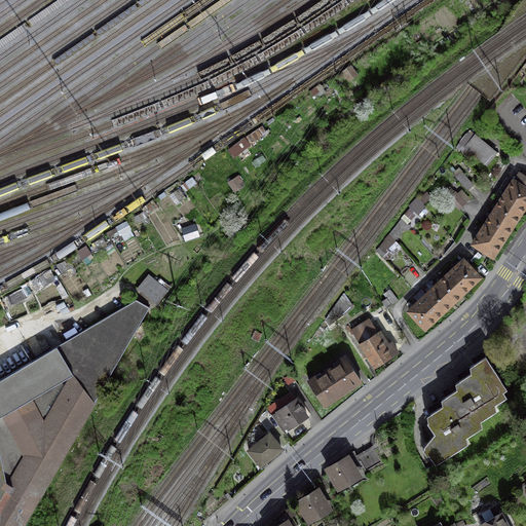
[(480,139),(468,149),(487,168),(498,158),(480,139)]
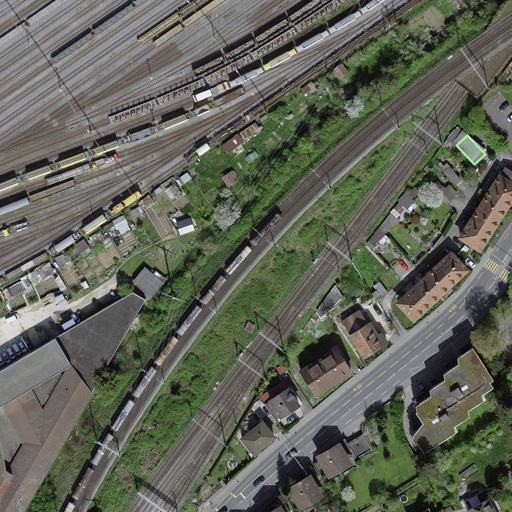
[(452,171),(446,176),(456,187),(462,181),(452,171)]
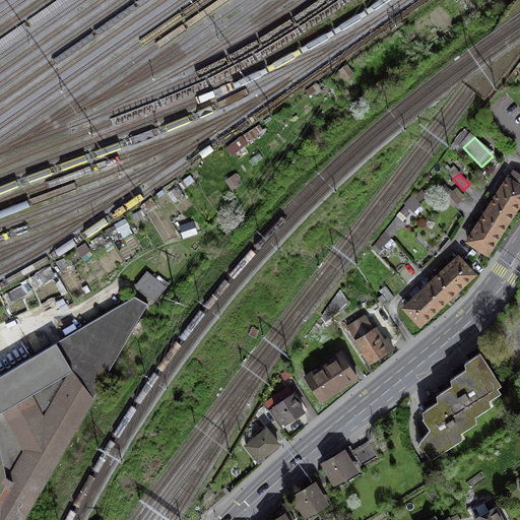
[(519,207),(519,185),(507,177),(464,243),(488,257),(519,207)]
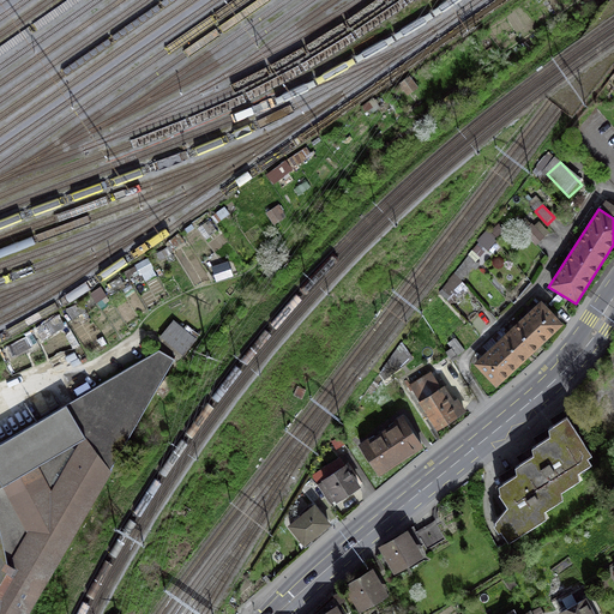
[(537,228),(527,238),(537,248),(548,239),(537,228)]
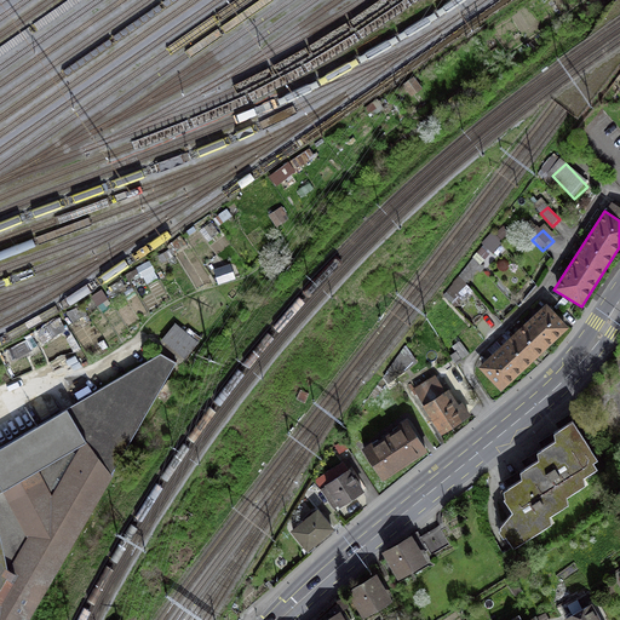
[(569,327),(546,304),(478,368),(501,392),(569,327)]
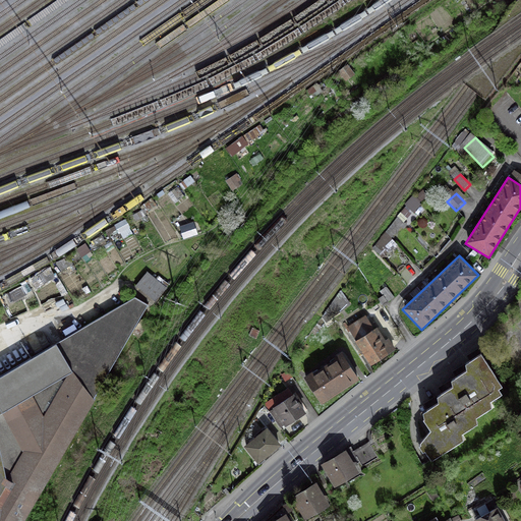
[(165,288),(148,273),(136,285),(154,299),(165,288)]
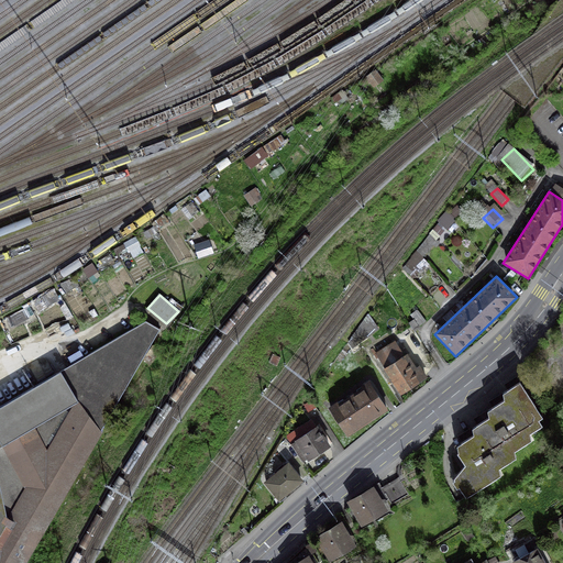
[(73,363),(57,373),(101,431),(159,329),(145,320),(73,363)]
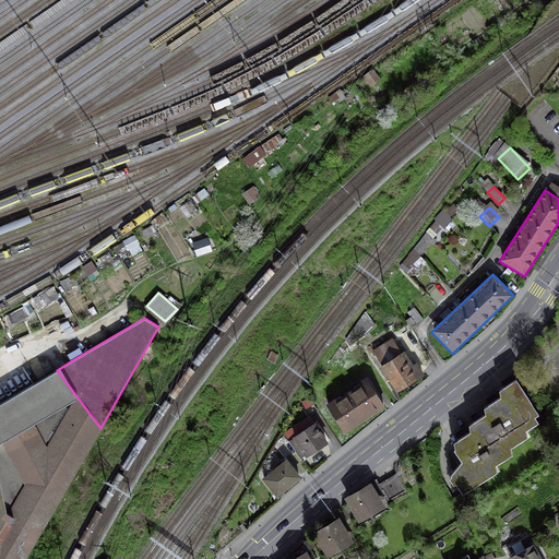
[(424,375),(397,334),(372,351),(399,391),(424,375)]
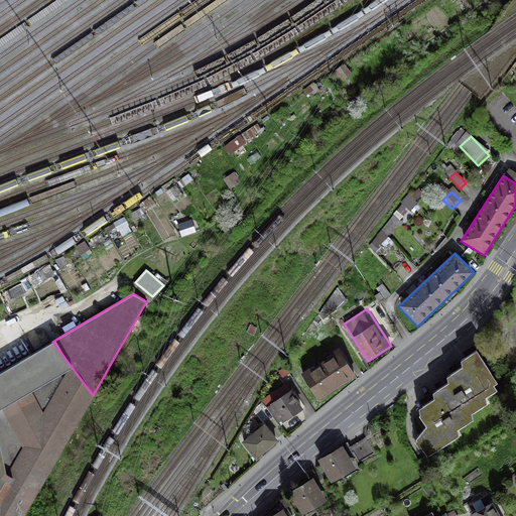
[(20,515),(93,395),(52,342),(0,372),(0,515),(20,515)]
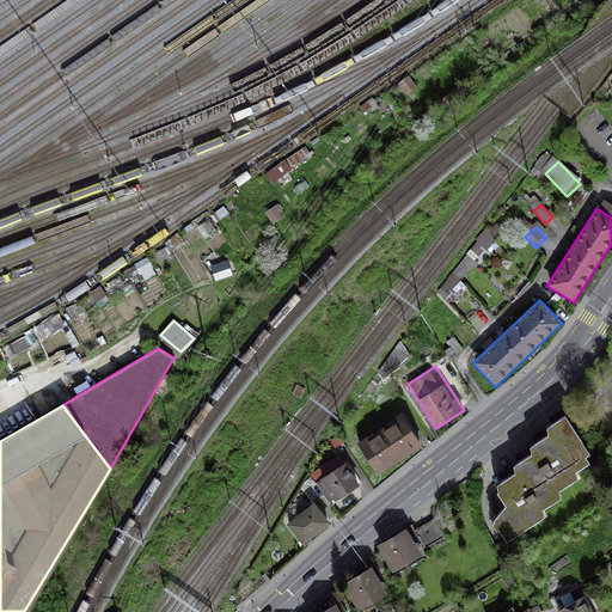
[(583,441),(565,412),(551,422),(555,429),(534,441),(539,447),(518,460),(522,467),(502,479),(506,487),(497,491),(507,505),(505,507),(494,519),(507,540),(539,520),(536,514),(557,500),(554,495),(574,482),(570,476),(591,463),(580,445),(579,444),(583,441)]
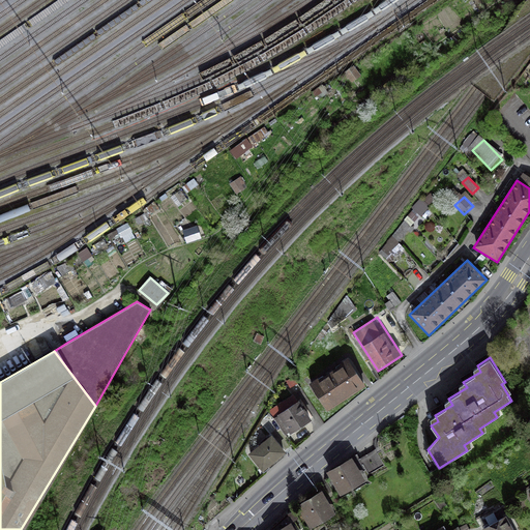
[(363,383),(348,360),(308,386),(324,410),(363,383)]
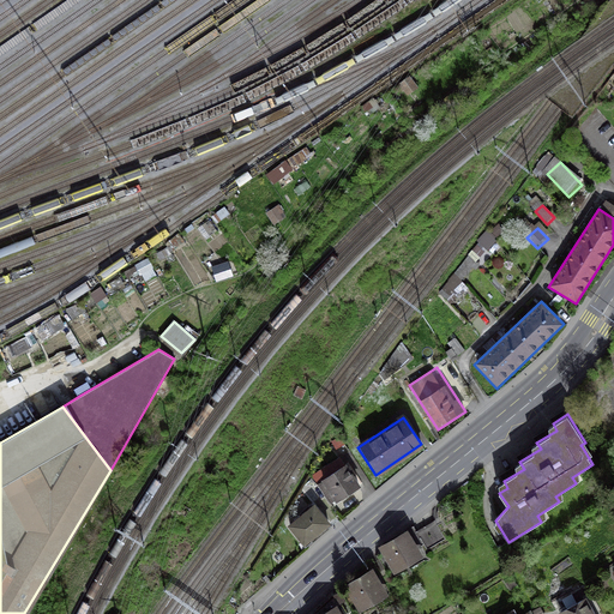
[(350,463),(314,485),(330,510),(366,487),(350,463)]
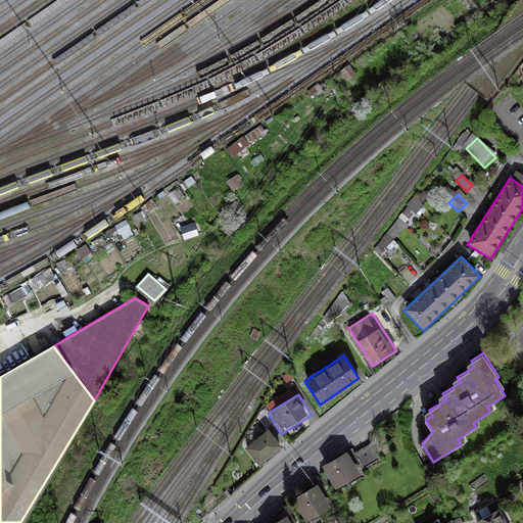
[(269,430),(244,448),(258,467),(283,448),(269,430)]
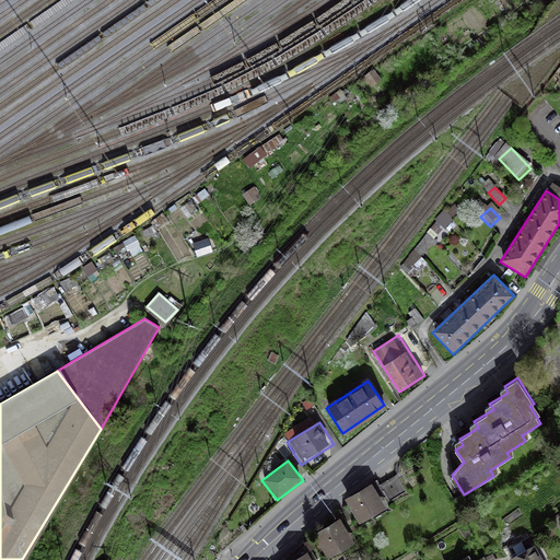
[(407,492),(398,476),(381,486),(377,481),(370,486),(371,488),(351,500),(361,517),(381,505),(378,502),(386,498),(389,502),(407,492)]
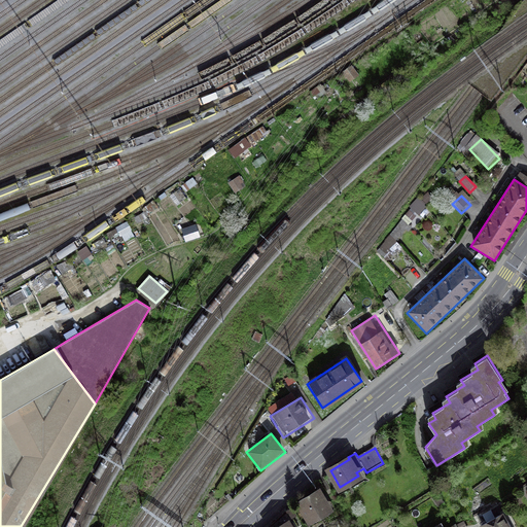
[(314,526),(338,514),(323,490),(300,504),(313,526),(314,526)]
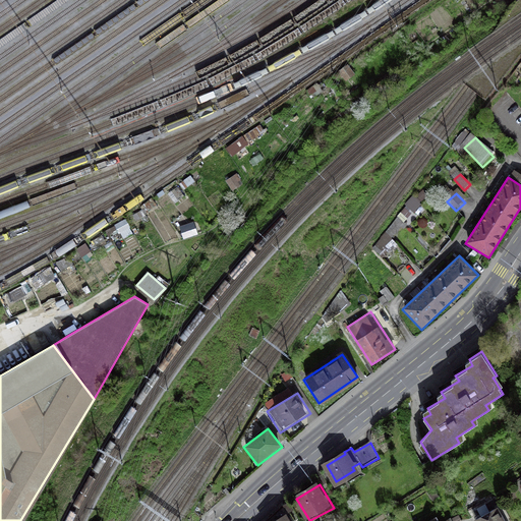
[(439,500),(433,490),(427,495),(432,504),(439,500)]
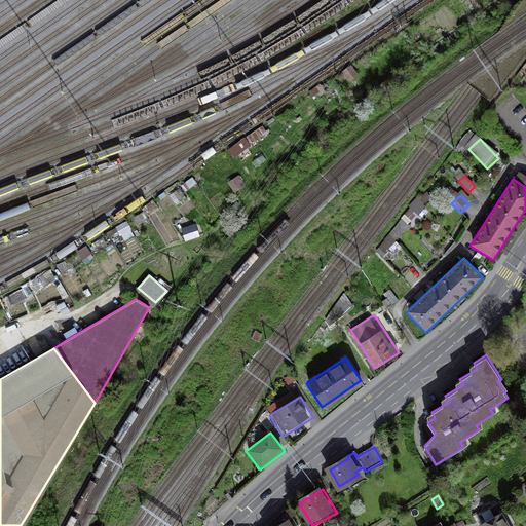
[(513,525),(508,516),(486,525),(513,525)]
